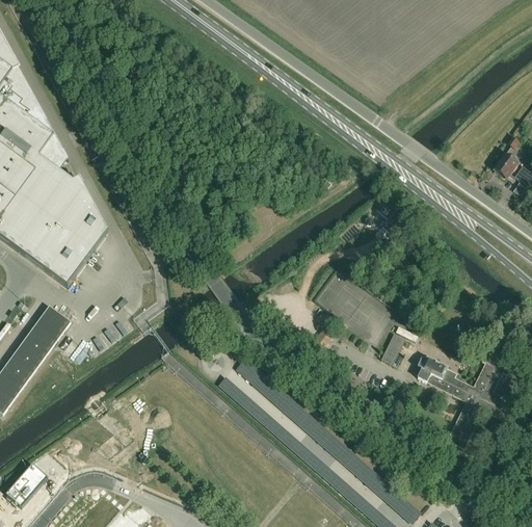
[(0,235),(68,286),(108,230),(79,177),(73,181),(38,155),(54,135),(48,131),(51,127),(52,130),(53,130),(0,32),(0,235)]
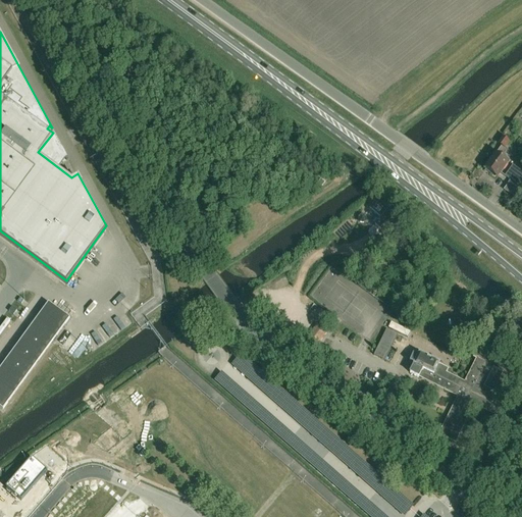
[(73,135),(80,131),(68,110),(62,113),(73,135)]
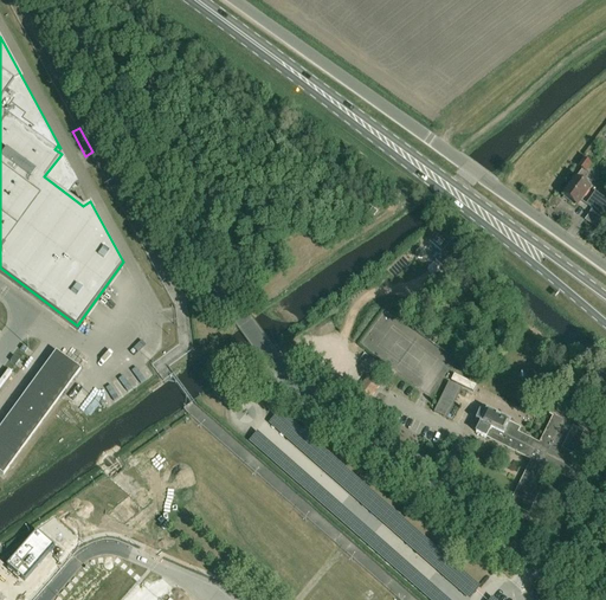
[(584,154),(578,161),(585,167),(591,160),(584,154)]
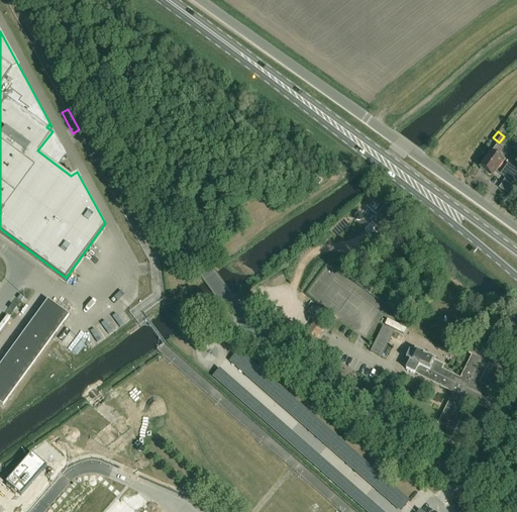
[(493,170),(504,156),(492,146),(481,162),(482,162),(482,163),(491,170),(492,169),(493,170)]
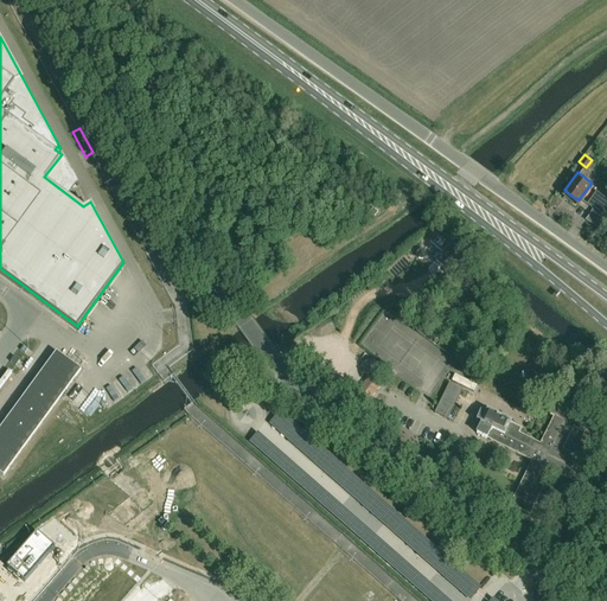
[(0,467),(4,471),(10,464),(10,462),(75,372),(76,372),(81,365),(57,346),(55,350),(0,423),(0,467)]
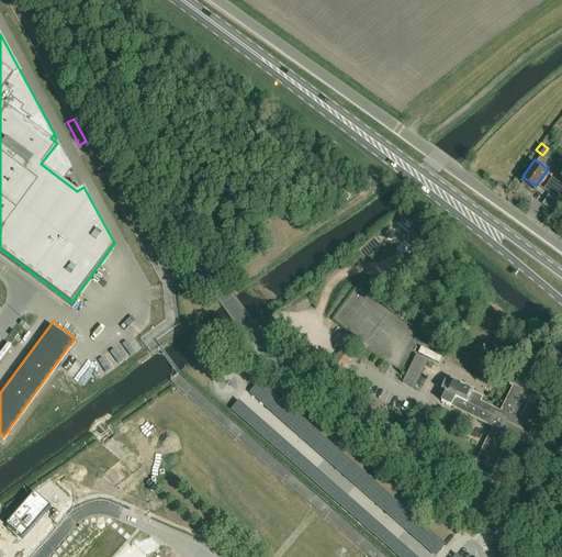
[(8,338),(0,348),(0,355),(11,341),(8,338)]
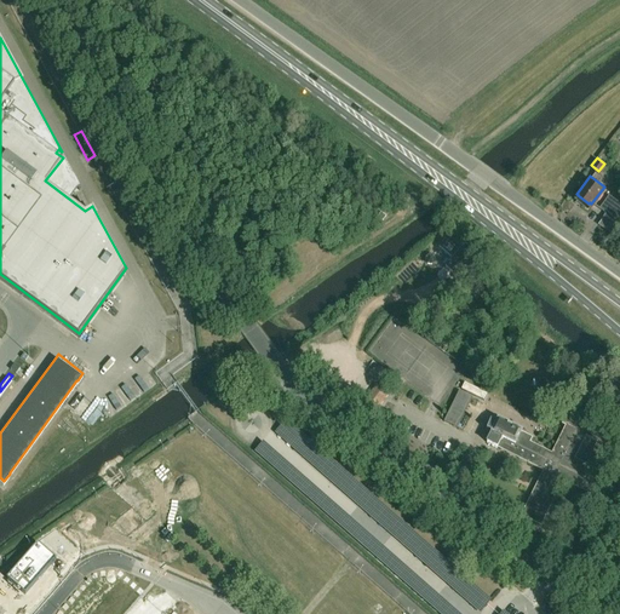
[(373,411),(390,388),(378,378),(360,401),(373,411)]
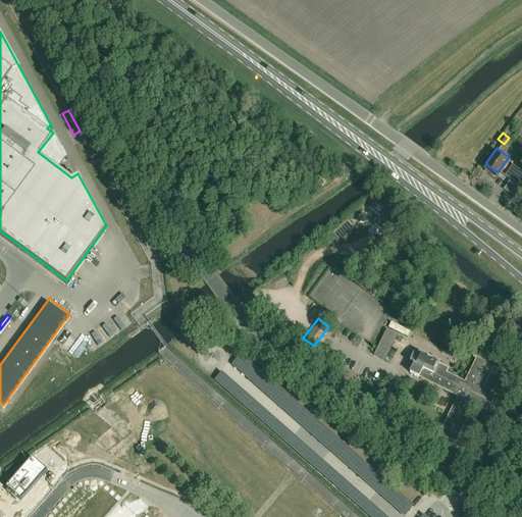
[(386,325),(374,351),(384,356),(397,330),(386,325)]
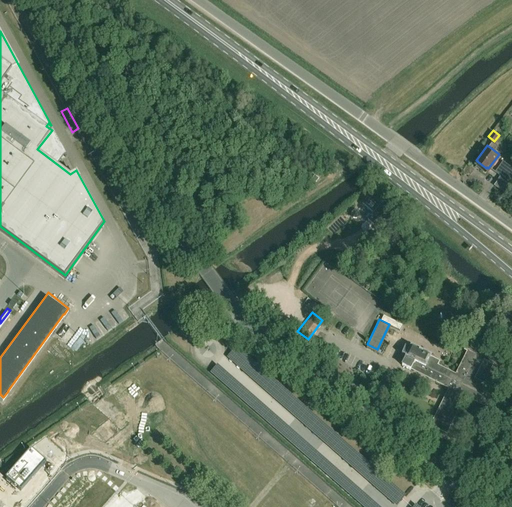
[(411,343),(410,345),(405,343),(402,352),(406,354),(402,362),(449,384),(430,422),(437,426),(439,427),(447,431),(466,392),(485,402),(487,397),(494,383),(505,361),(499,358),(500,356),(488,350),(489,348),(483,345),(484,343),(477,340),(478,338),(471,335),(465,346),(467,347),(456,371),(438,362),(429,357),(431,353),(411,343)]
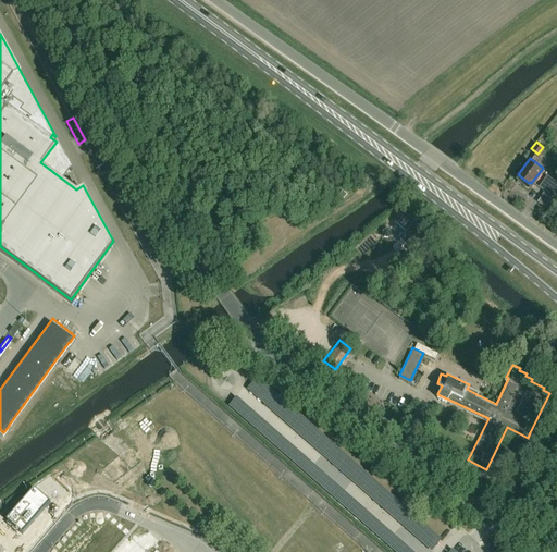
[(257,375),(247,385),(431,549),(441,538),(257,375)]
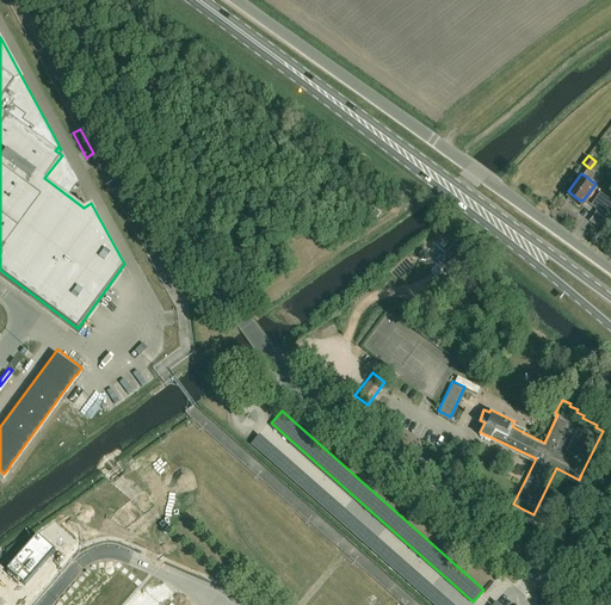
[(436,604),(455,604),(260,432),(252,442),(436,604)]
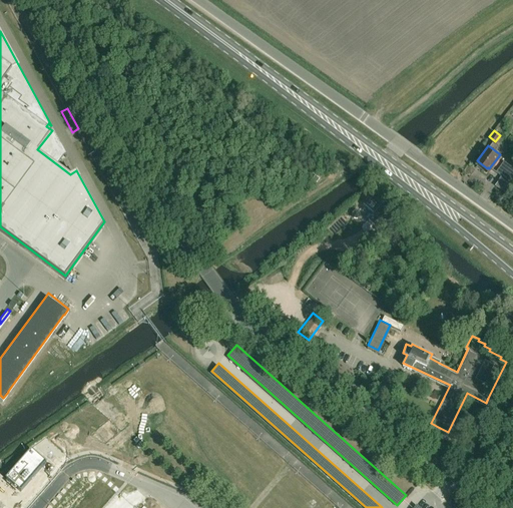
[(6,474),(6,475),(15,483),(17,485),(21,488),(46,459),(31,446),(6,474)]
